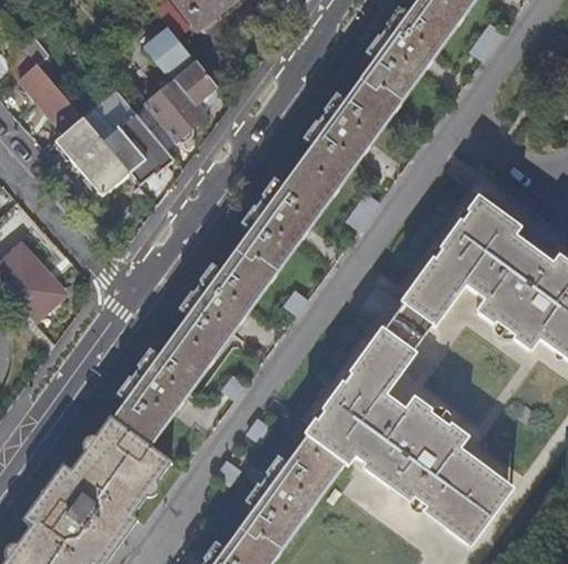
[(415,0),(113,413),(172,457),(189,469),(528,0),(415,0)]
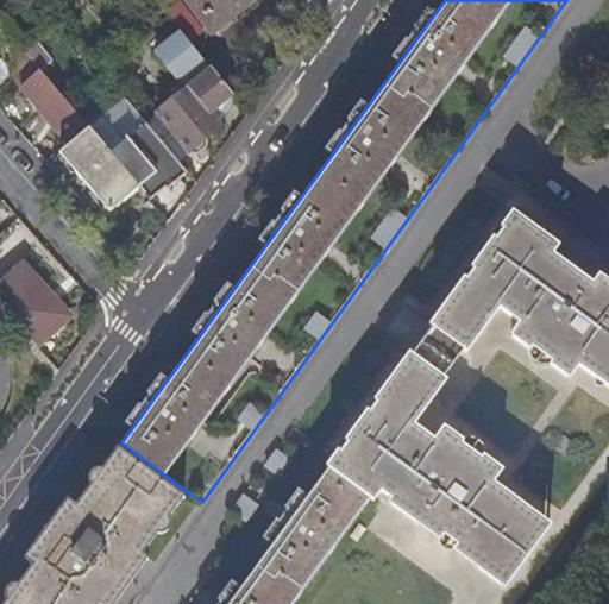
[(189,0),(212,30),(250,0),(189,0)]
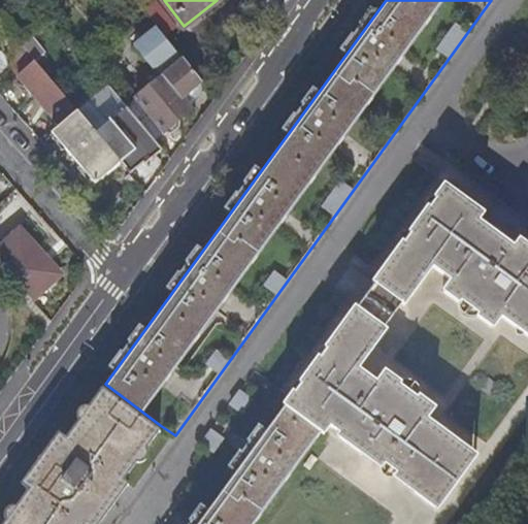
[(149,56),(161,70),(180,54),(169,38),(149,56)]
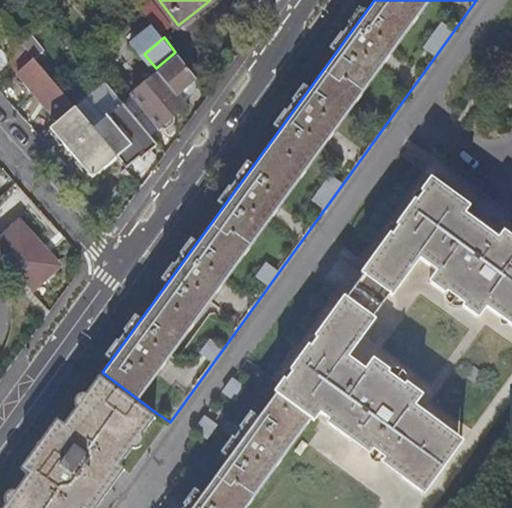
[(32,56),(24,47),(0,68),(0,86),(16,71),(32,56)]
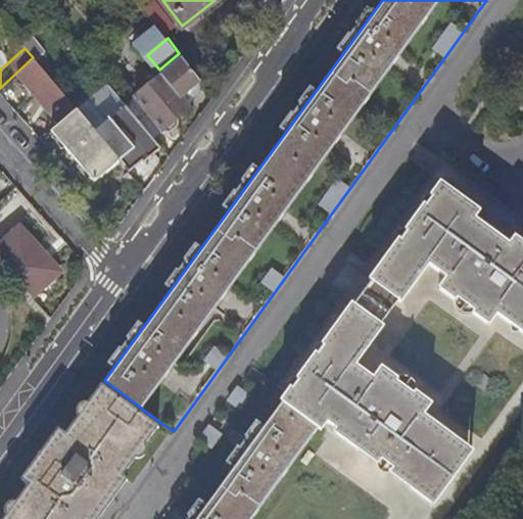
[(146,107),(136,115),(152,136),(162,128),(162,129),(164,129),(171,130),(179,123),(179,118),(178,116),(191,104),(186,98),(199,79),(179,53),(159,69),(162,73),(136,95),(146,107)]
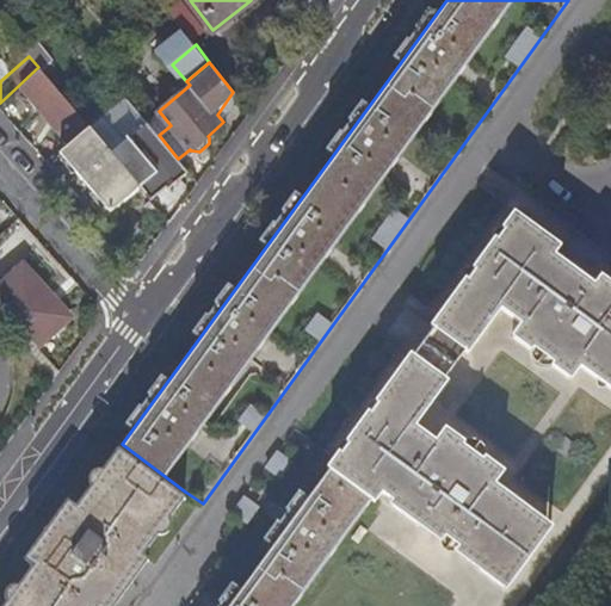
[(53,84),(38,67),(19,85),(25,93),(22,97),(35,112),(39,107),(68,142),(87,125),(63,97),(53,84)]
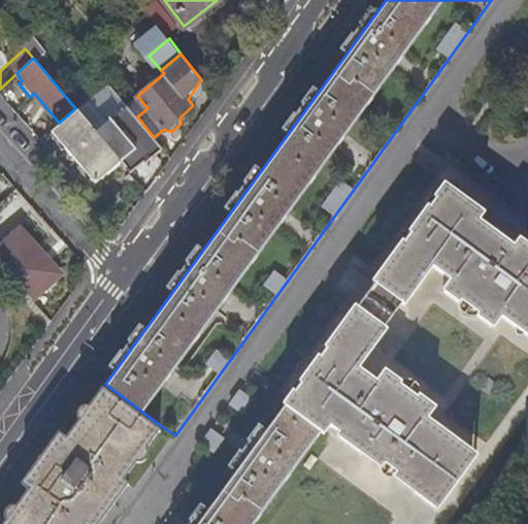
[(55,65),(45,72),(55,84),(64,75),(55,65)]
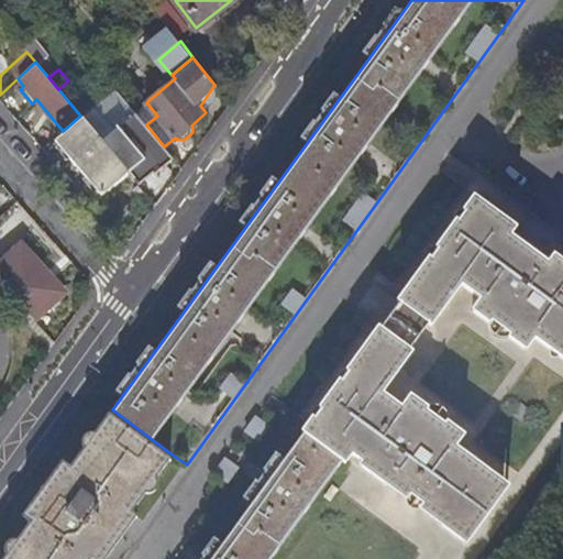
[(146,124),(135,112),(118,128),(122,133),(145,161),(146,163),(155,173),(173,157),(164,146),(146,124)]
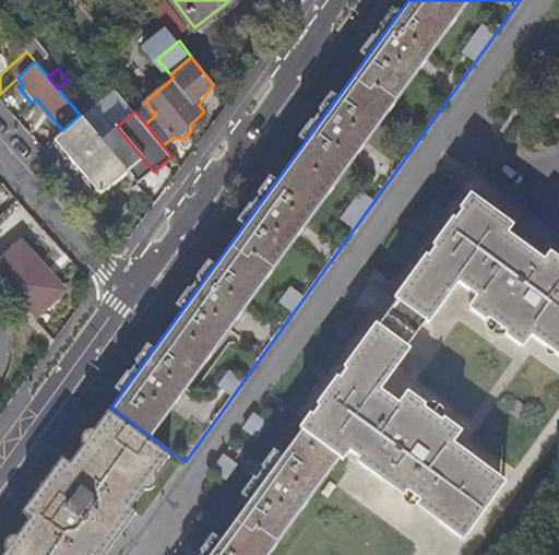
[(106,144),(80,115),(62,130),(54,138),(100,193),(128,172),(121,163),(106,144)]
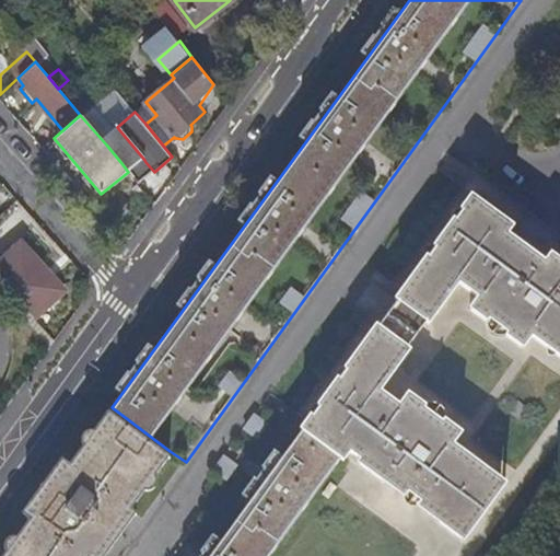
[(144,160),(121,132),(106,145),(121,163),(128,172),(131,174),(146,162),(144,160)]
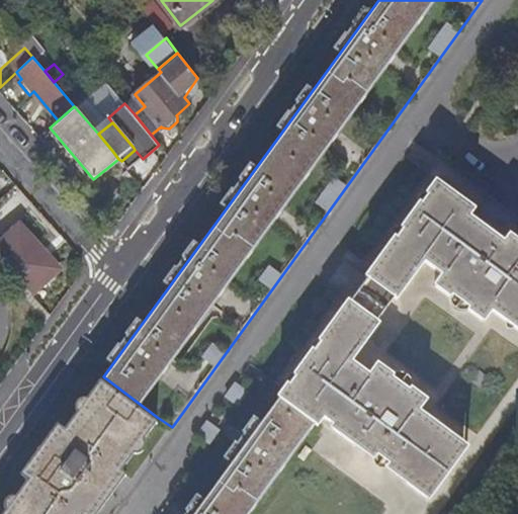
[(517,235),(511,231),(505,238),(470,213),(476,205),(436,176),(365,272),(398,295),(425,258),(443,271),(435,281),(485,318),(493,308),(517,325),(517,235)]
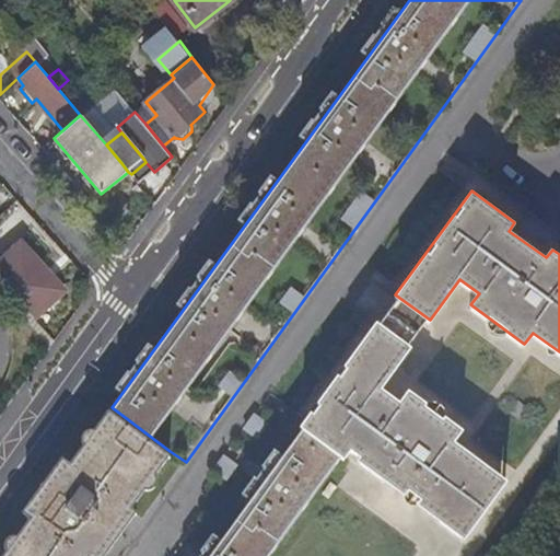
[(23,242),(6,258),(49,303),(61,292),(61,287),(23,242)]
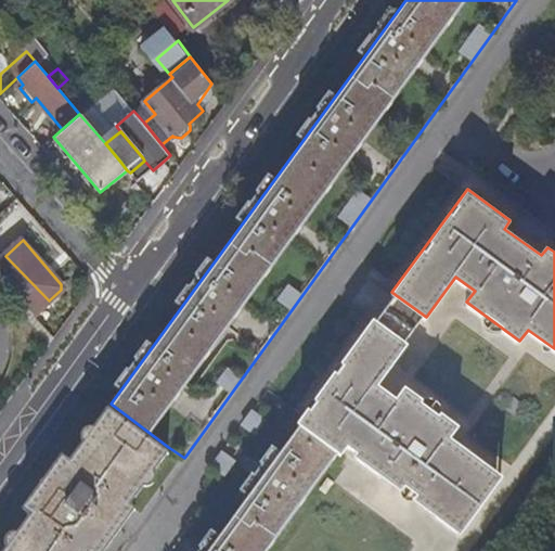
[(5,256),(0,260),(0,273),(35,314),(49,300),(5,256)]
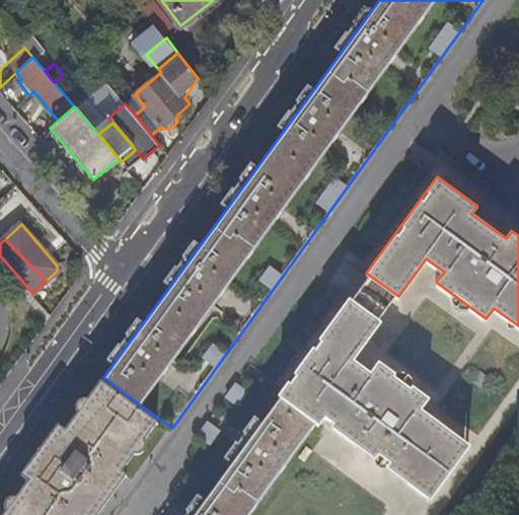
[(280,395),(193,514),(246,514),(315,420),(318,422),(324,414),(334,420),(330,425),(357,444),(360,445),(365,446),(370,448),(376,451),(381,454),(386,457),(392,462),(396,467),(401,473),(406,480),(431,496),(464,449),(452,441),(458,434),(420,408),(428,395),(378,360),(370,371),(353,359),(380,320),(349,297),(278,394),(280,395)]
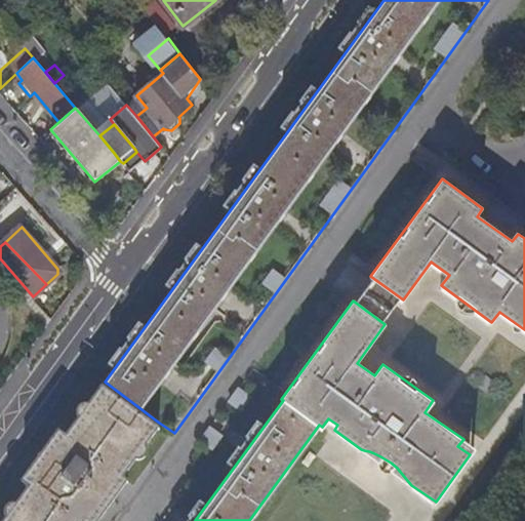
[(159,423),(105,382),(89,402),(86,402),(83,402),(80,404),(78,406),(78,409),(79,412),(81,414),(69,432),(61,427),(24,477),(31,482),(17,502),(12,501),(8,502),(6,505),(6,509),(6,511),(7,514),(2,520),(94,520),(127,475),(123,472),(135,455),(139,455),(143,455),(146,452),(147,449),(147,446),(146,444),(145,443),(159,423)]
